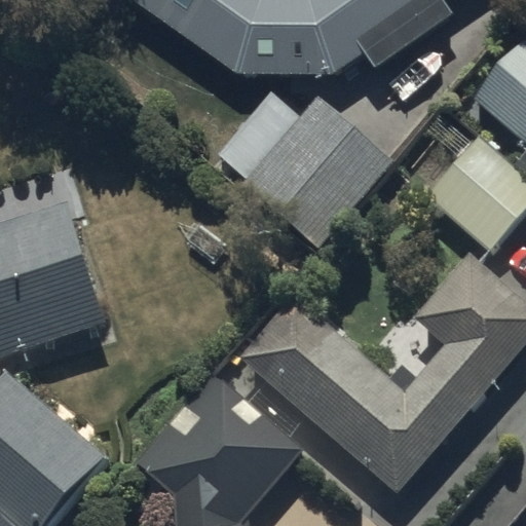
[(132,0),(233,73),(333,74),(365,51),(376,66),(451,12),(442,1),(442,0),(132,0)]
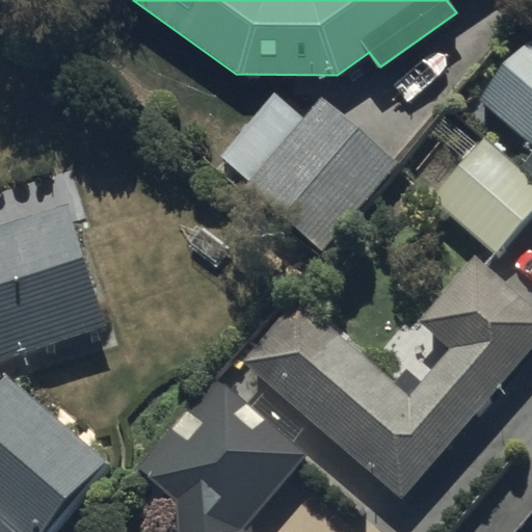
[(531,38),(477,100),(530,148),(531,144),(531,38)]
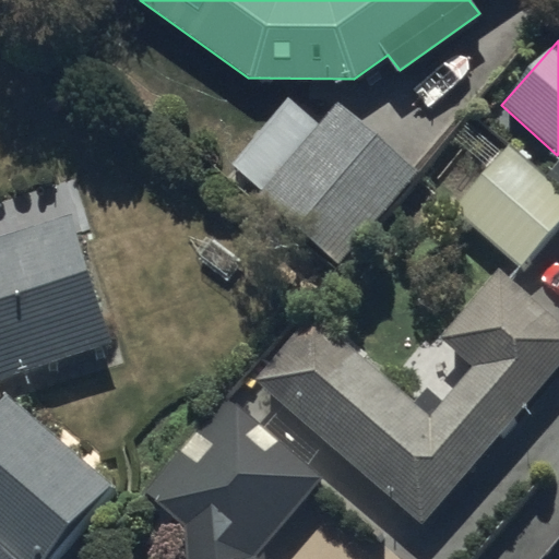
[(288,99),(232,165),(262,190),(251,202),(334,271),(417,173),(336,106),(320,126),(288,99)]
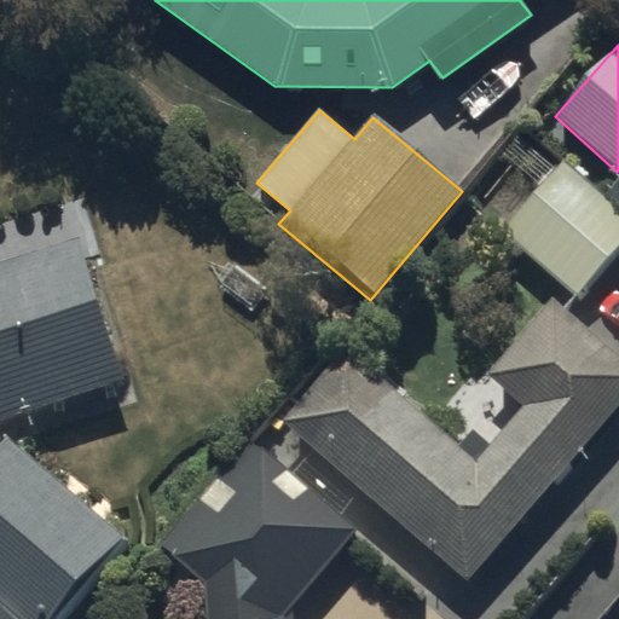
[(618,209),(567,163),(504,231),(577,295),(618,247),(618,209)]
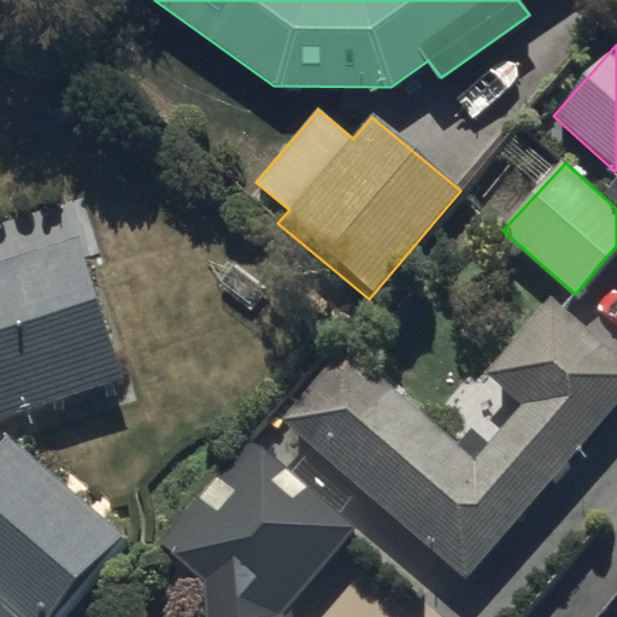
[(0,218),(0,616),(54,616),(117,534),(7,435),(0,441),(0,417),(124,375),(72,195),(0,218)]
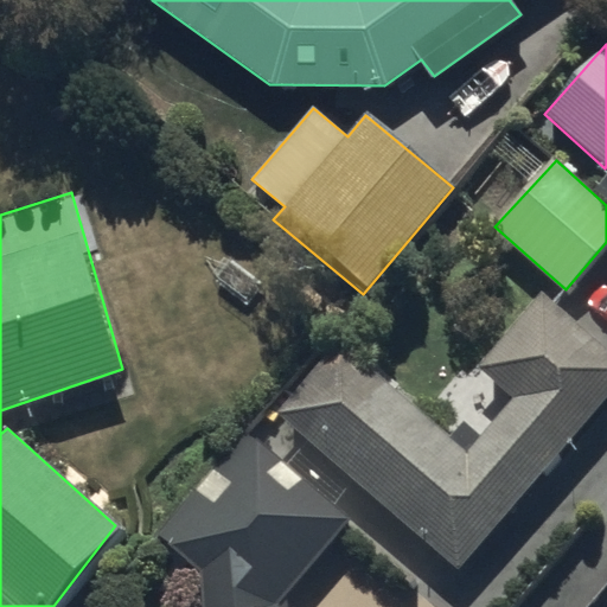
[(340,343),(278,411),(460,567),(606,395),(606,350),(541,293),(479,365),(515,396),(467,452),(340,343)]
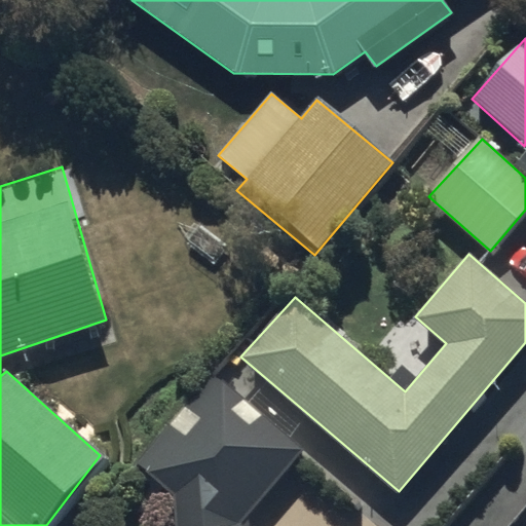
[(247,525),(245,524),(306,447),(213,372),(139,462),(196,516),(193,525),(247,525)]
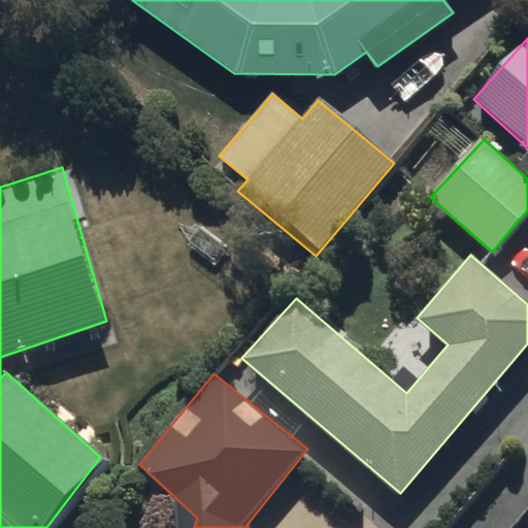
All buildings are outlined.
